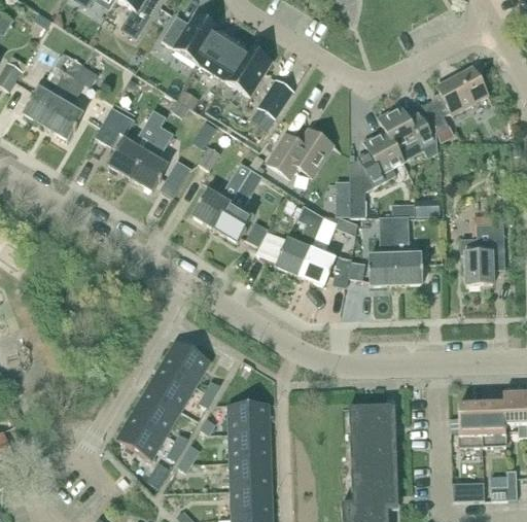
[(117,0),(133,9),(121,29),(136,37),(159,0),(117,0)]
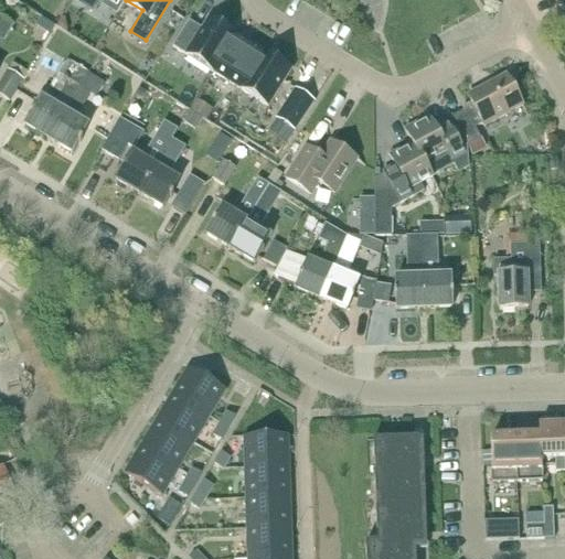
[(63,12),(56,22),(66,29),(68,25),(65,14),(63,12)]
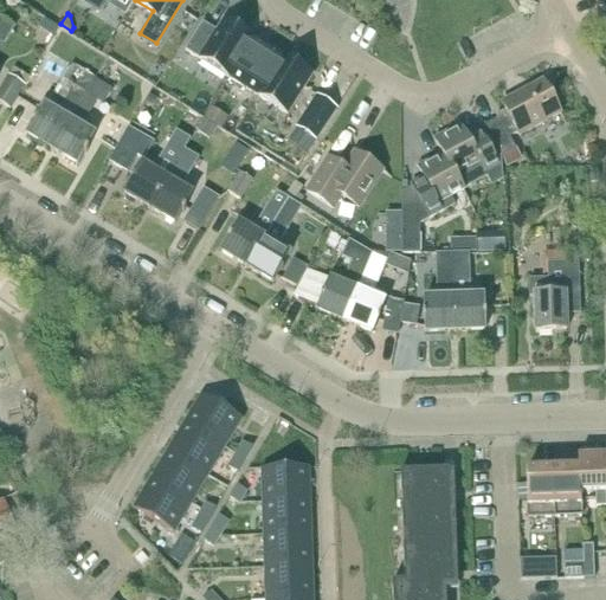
[(14,24),(0,14),(0,39),(4,40),(14,24)]
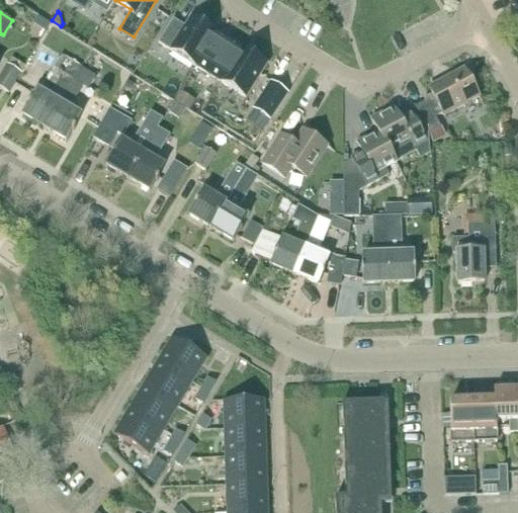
[(198,59),(218,28),(192,12),(185,22),(173,15),(158,39),(195,63),(198,59)]
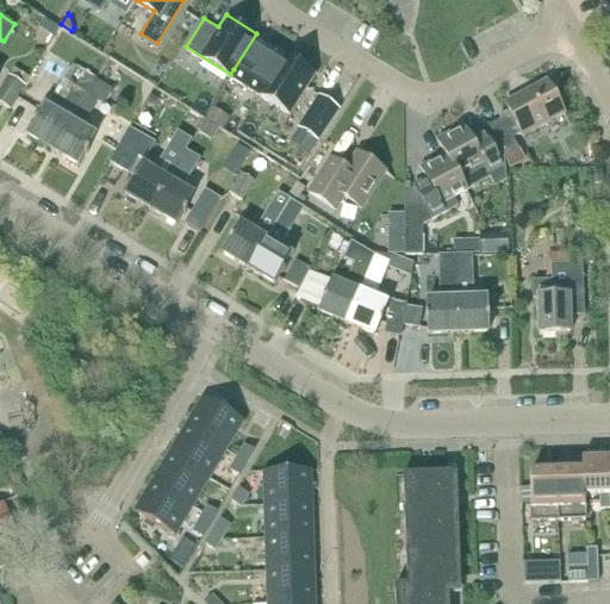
[(260,93),(285,51),(256,33),(234,69),(230,74),(260,93)]
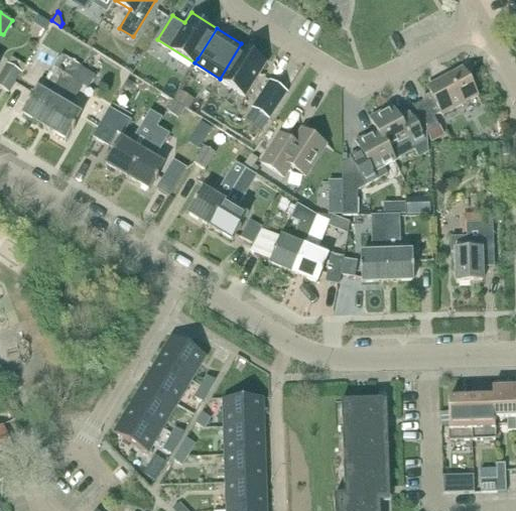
[(241,43),(220,79),(245,94),(266,59),(241,43)]
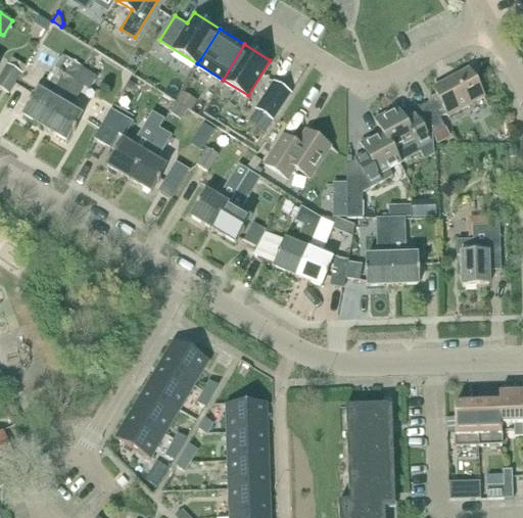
[(45,125),(82,63),(61,51),(51,67),(45,78),(55,83),(48,94),(38,87),(22,111),(45,125)]
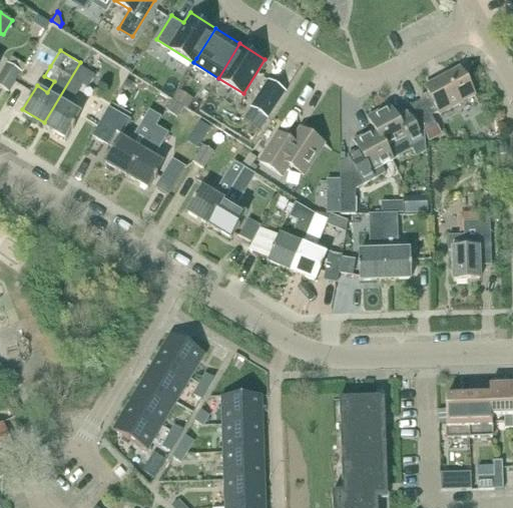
[(11,54),(0,72),(0,83),(8,89),(24,62),(11,54)]
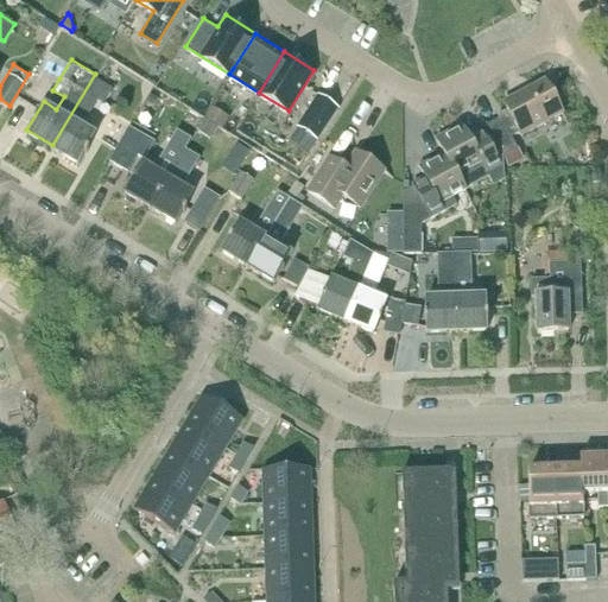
[(113,84),(95,74),(52,145),(78,160),(95,132),(81,124),(97,96),(103,100),(113,84)]
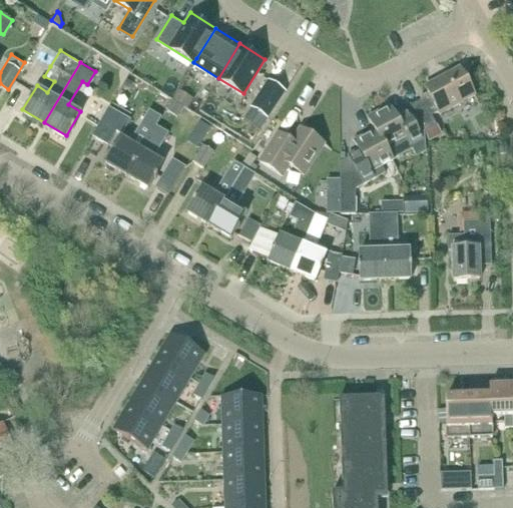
[(410,101),(424,128),(437,122),(432,112),(438,109),(439,111),(475,92),(460,64),(425,84),(429,92),(412,102),(411,101),(410,101)]
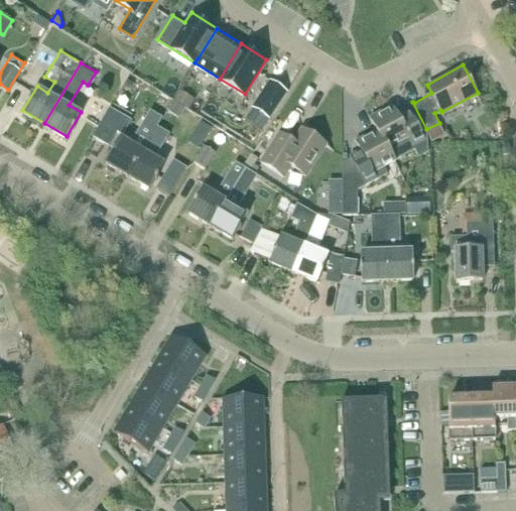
[(269,78),(251,104),(268,115),(286,89),(269,78)]
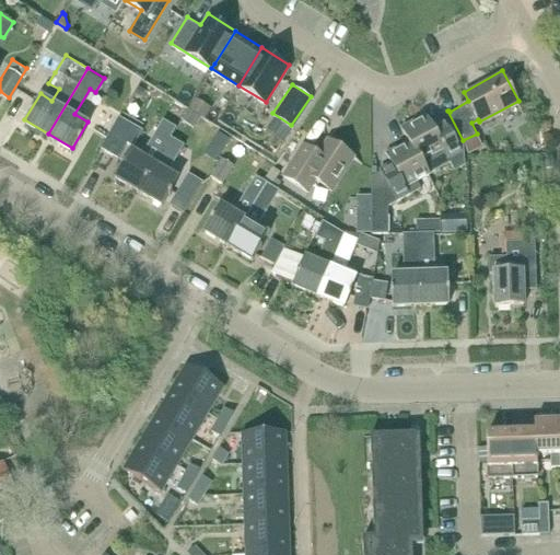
[(196,95),(189,105),(203,115),(210,104),(196,95)]
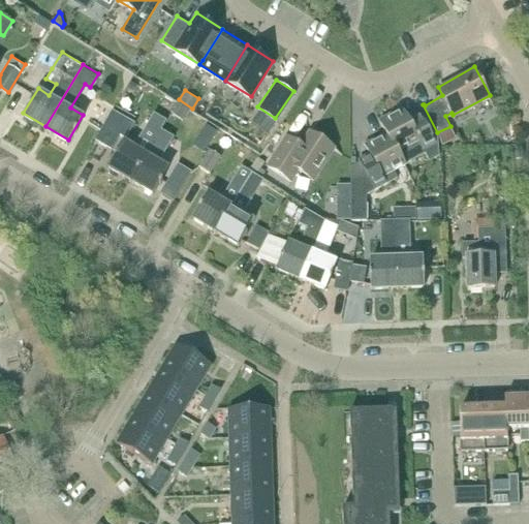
[(173,111),(183,118),(189,108),(180,100),(173,111)]
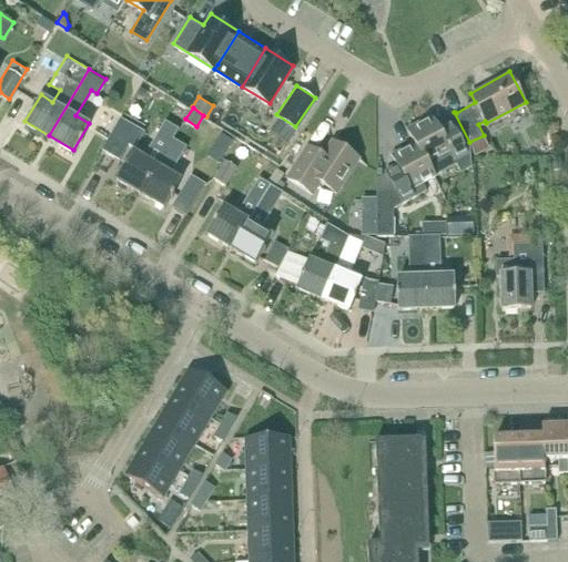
[(427,160),(435,174),(456,162),(460,170),(472,164),(469,145),(464,133),(456,138),(449,123),(438,129),(432,113),(407,126),(415,140),(426,161),(427,160)]
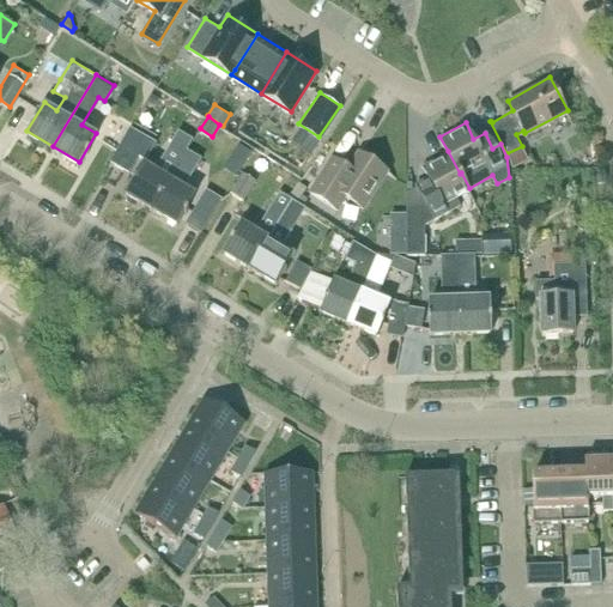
[(131,126),(111,159),(129,169),(139,152),(145,157),(155,140),(131,126)]
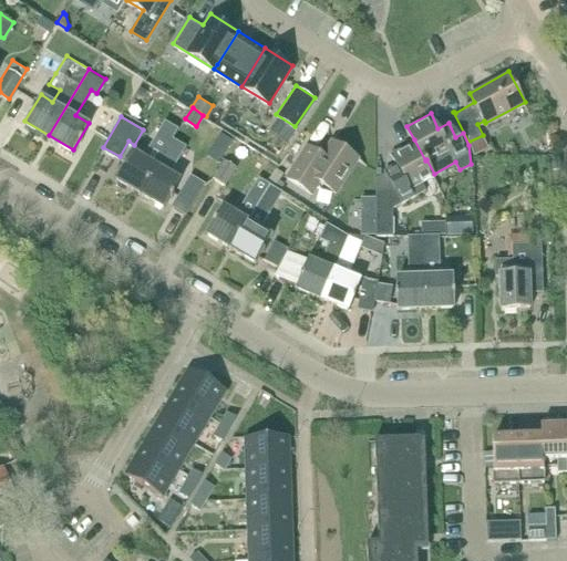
[(140,190),(173,137),(172,136),(177,125),(167,118),(144,156),(132,149),(116,176),(140,190)]
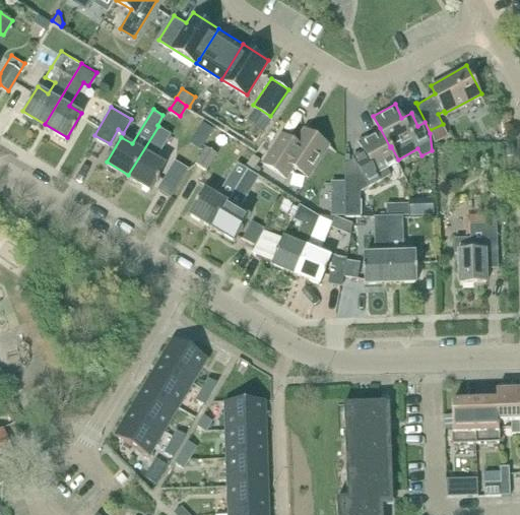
[(202,119),(195,129),(207,136),(213,126),(202,119)]
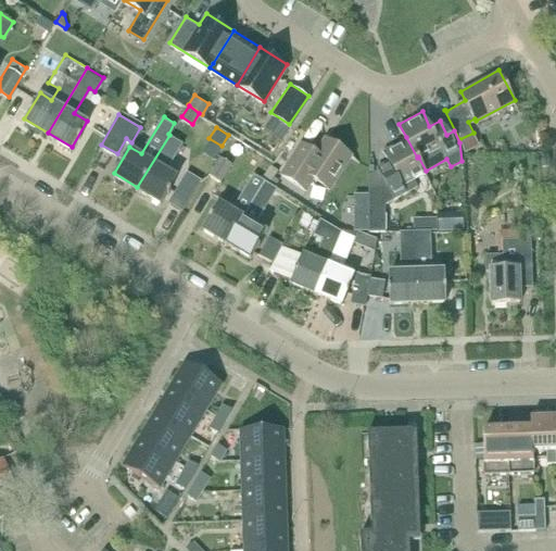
[(179,140),(169,135),(137,187),(161,201),(176,175),(164,167),(179,140)]
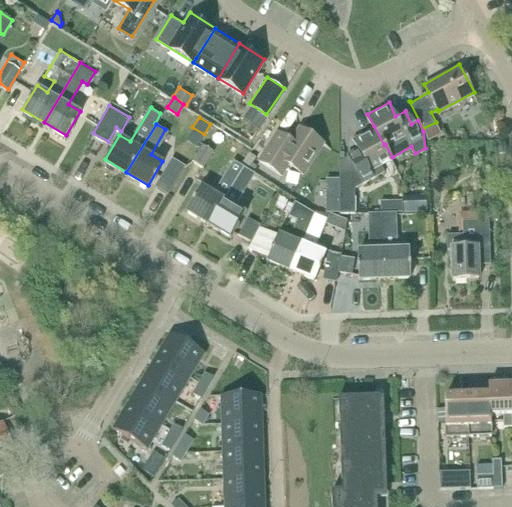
[(272,138),(259,158),(281,173),(288,162),(303,172),(323,141),(300,125),(286,147),(272,138)]
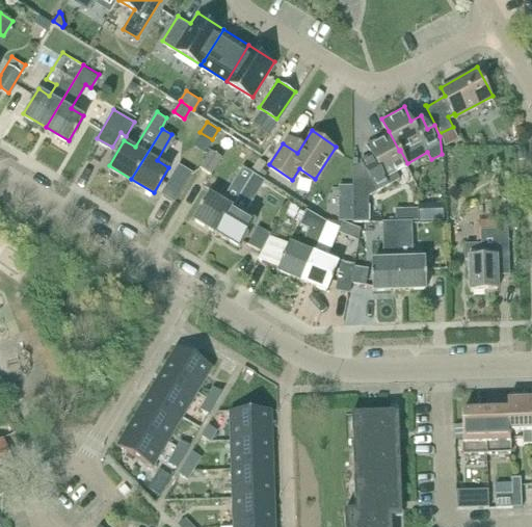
[(369,177),(352,177),(352,192),(352,218),(352,219),(369,219),(369,193),(400,177),(396,169),(407,163),(400,150),(399,151),(389,131),(367,143),(372,152),(361,157),(371,176),(369,177)]
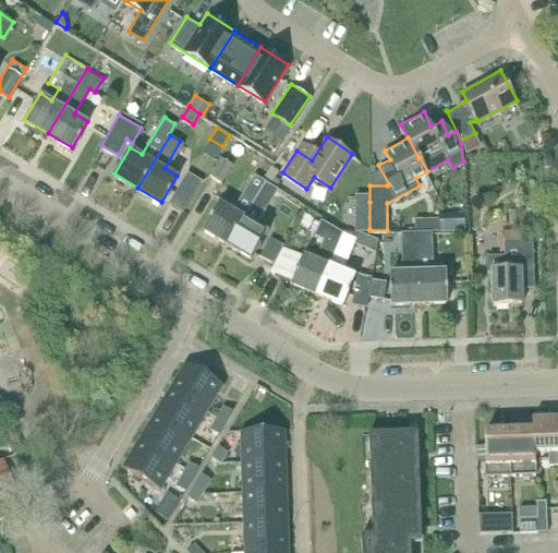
[(220,154),(208,173),(221,181),(232,161),(220,154)]
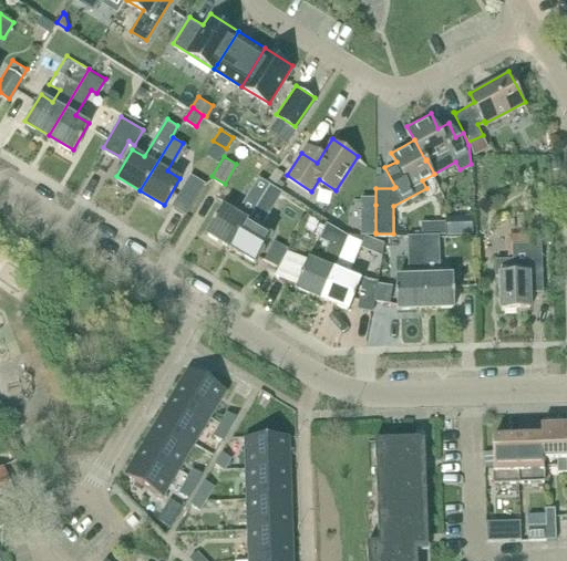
[(284,170),(277,166),(268,179),(276,184),(284,170)]
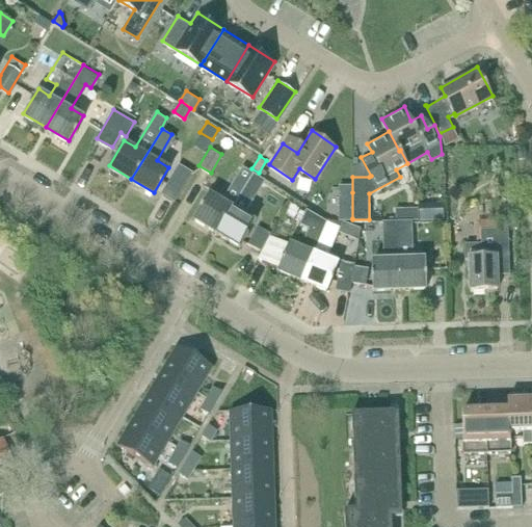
[(179,161),(161,191),(175,200),(192,170),(179,161)]
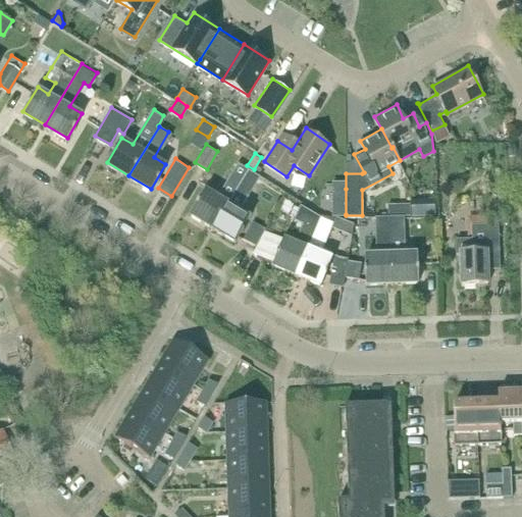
[(213,226),(247,169),(237,162),(217,196),(205,189),(191,213),(213,226)]
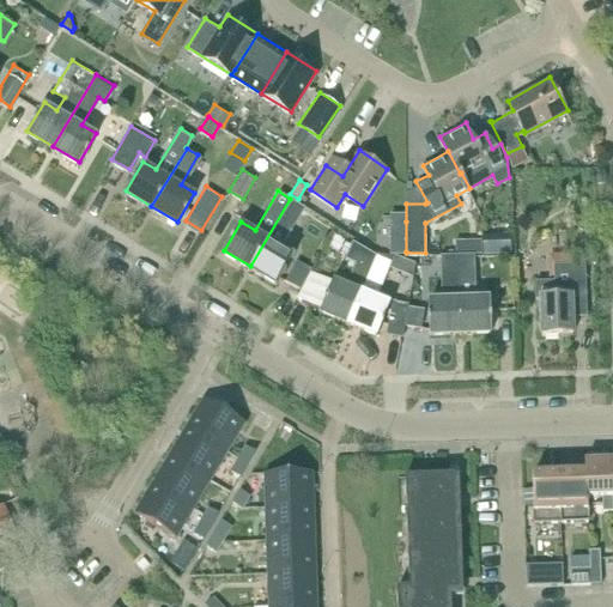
[(290,199),(250,266),(275,281),(293,253),(295,249),(281,241),(303,206),(290,199)]
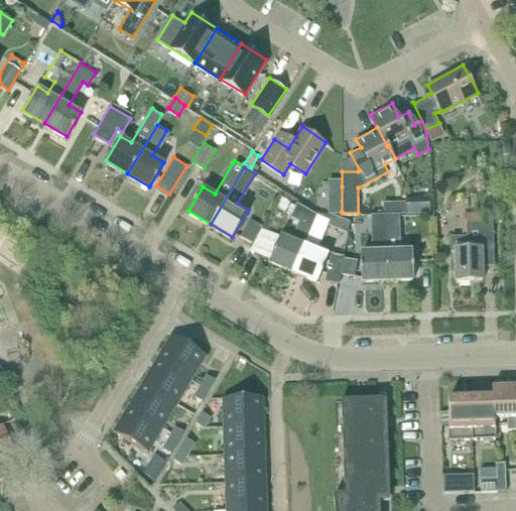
[(342,186),(330,186),(330,212),(342,212),(342,186)]
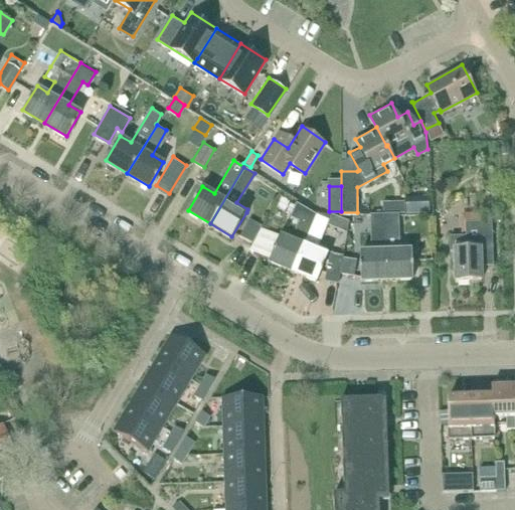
[(293,270),(316,212),(297,199),(291,214),(300,218),(291,238),(281,234),(270,260),(293,270)]
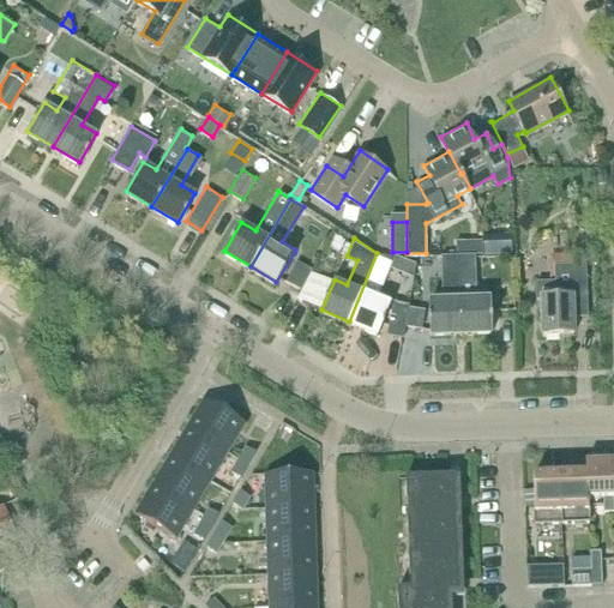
[(482,239),(473,239),(473,252),(482,251),(482,239)]
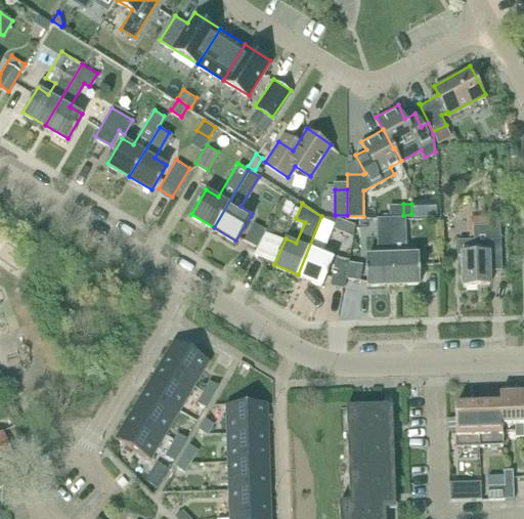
[(391,214),(391,215),(393,283),(420,282),(419,253),(403,254),(402,214),(391,214)]
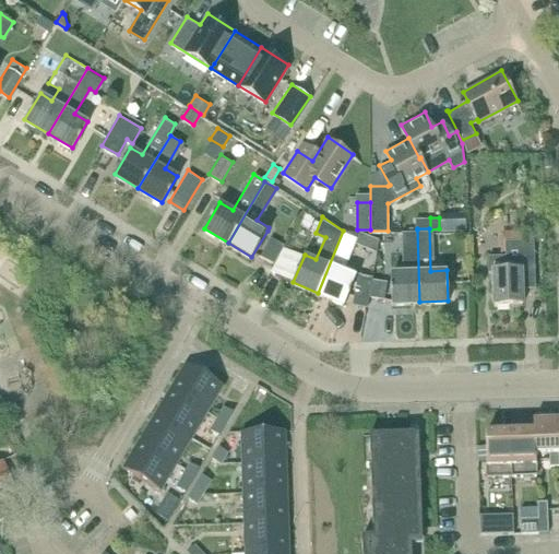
[(403,270),(391,270),(392,303),(419,302),(417,230),(402,231),(403,270)]
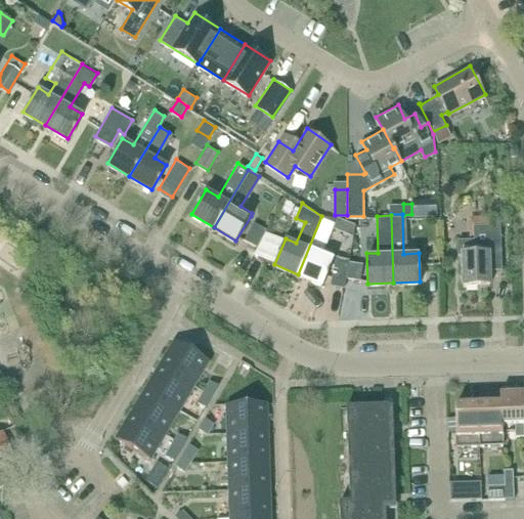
[(335,221),(321,216),(298,274),(321,285),(333,258),(321,254),(335,221)]
